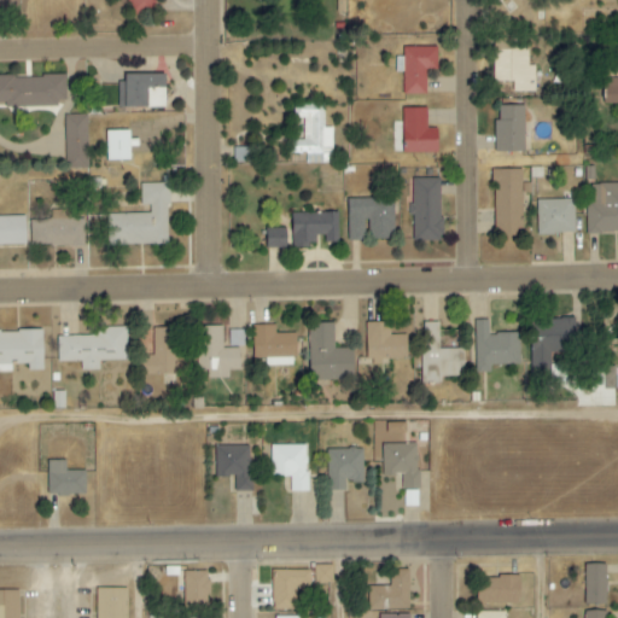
[(127,0),(127,11),(155,11),(155,0),(127,0)]
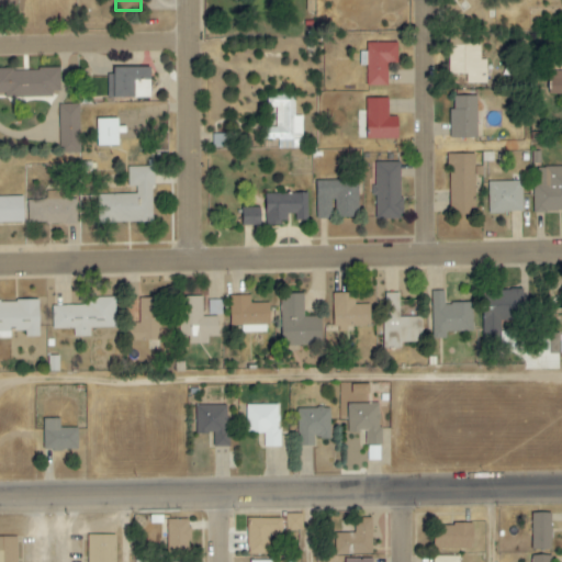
[(366,87),(388,87),(386,64),(397,64),(396,43),(366,43),(366,87)]
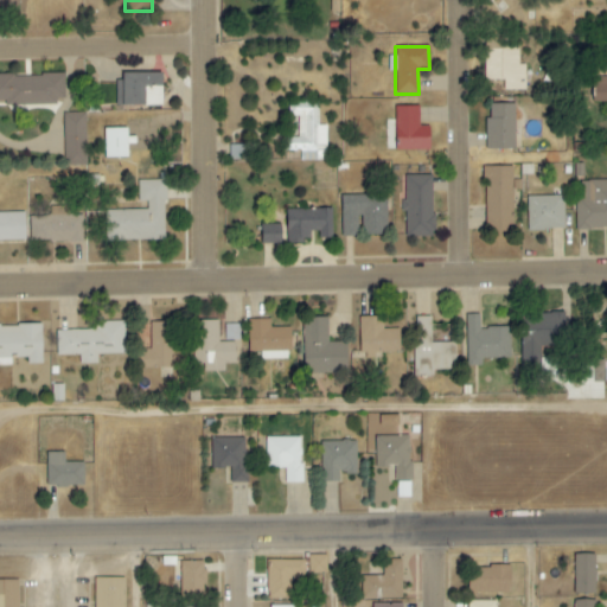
[(525,90),(525,64),(519,64),(518,48),(484,48),(485,81),(503,80),(503,91),(525,90)]
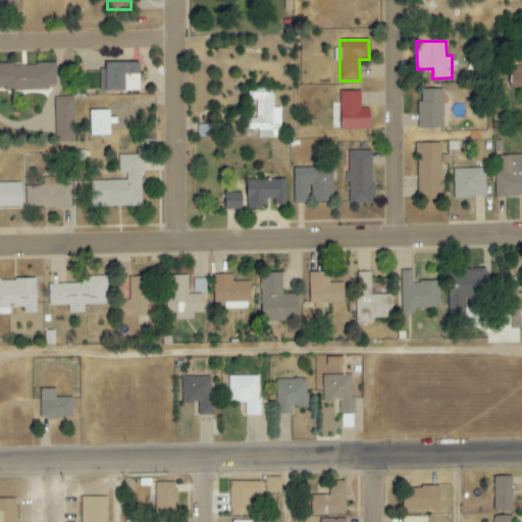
[(139,63),(101,62),(100,91),(139,92),(139,63)]
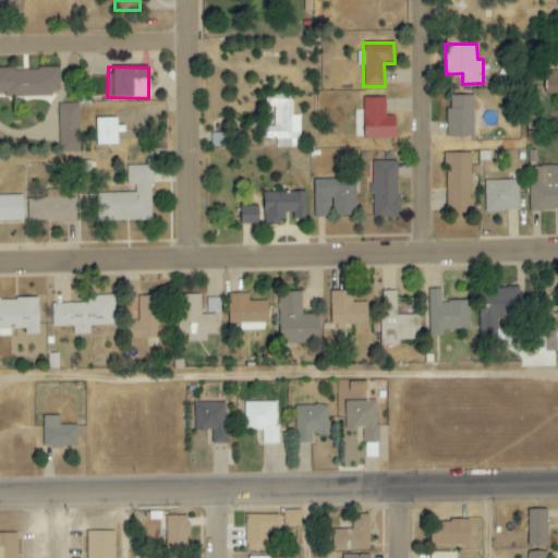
[(0,96),(60,96),(59,69),(0,69),(0,96)]
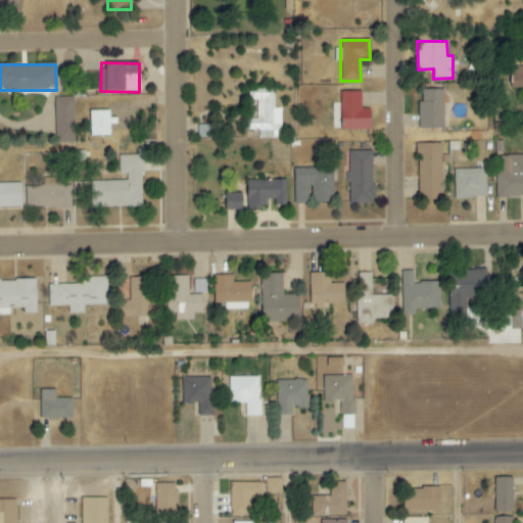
[(282,139),(281,108),(274,108),(274,88),(248,88),(248,100),(256,100),(256,119),(243,119),(243,131),(258,131),(258,139),(282,139)]
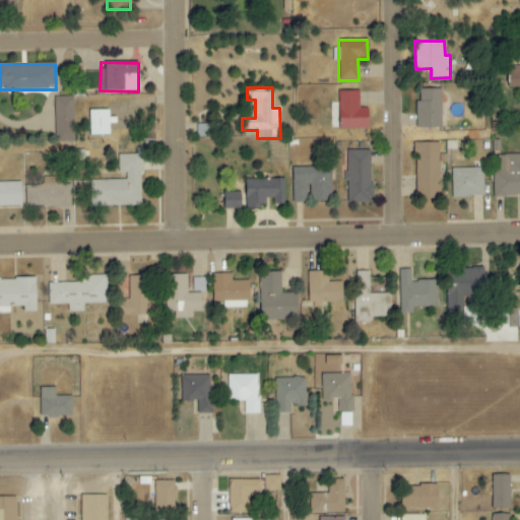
[(441,88),(417,89),(417,128),(442,128),(441,88)]
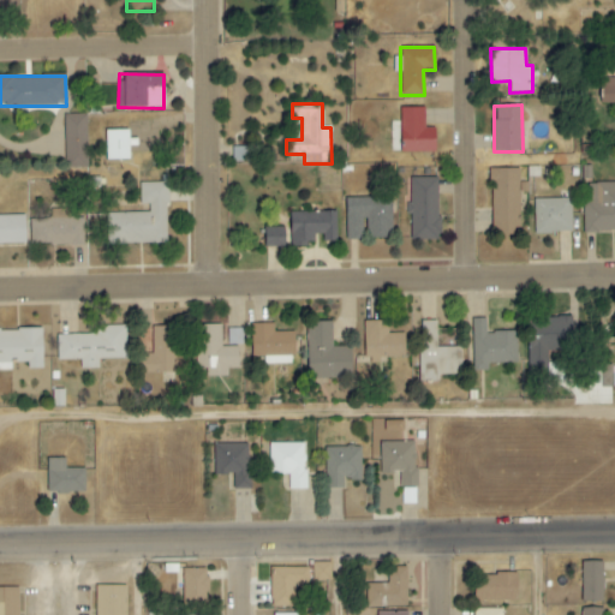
[(435,153),(435,129),(424,129),(424,108),(401,108),(400,153),(435,153)]
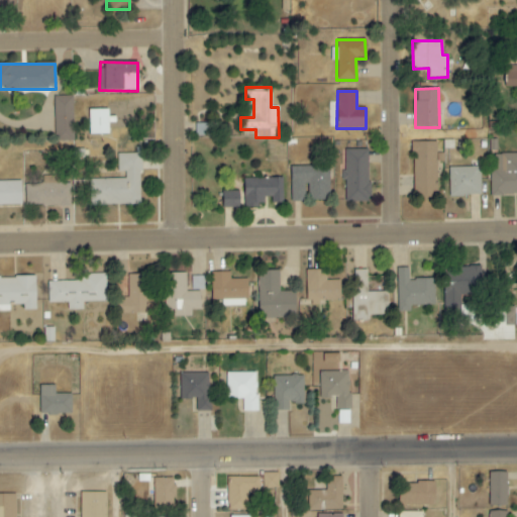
[(73,96),(54,97),(55,141),(74,140),(73,96)]
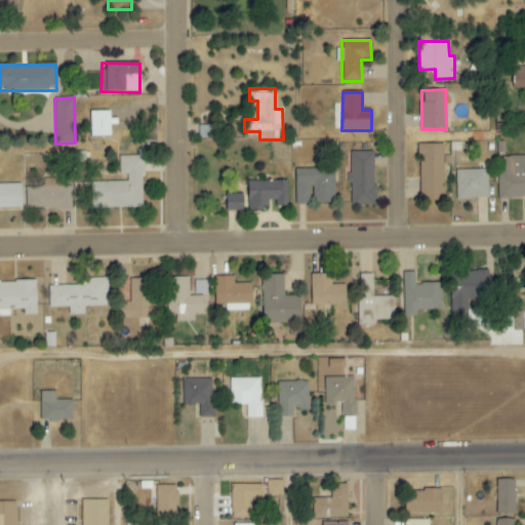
[(90,137),(110,136),(110,125),(117,124),(117,118),(110,118),(110,111),(89,112),(90,137)]
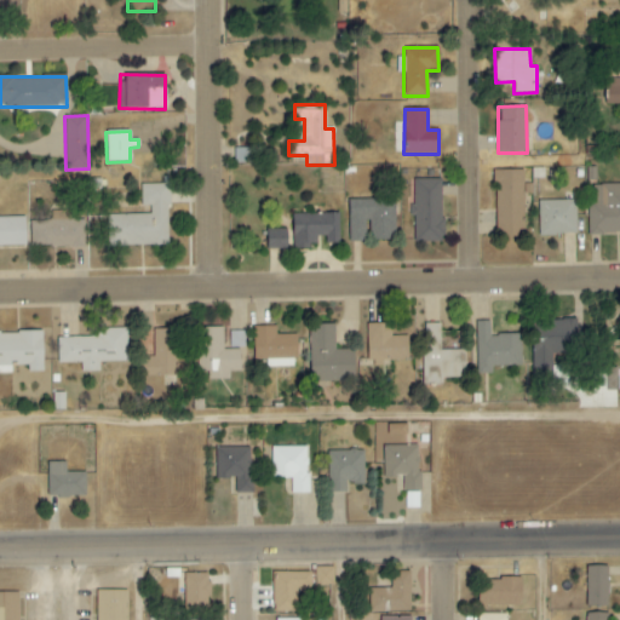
[(523,170),(494,171),(495,237),(524,236),(523,170)]
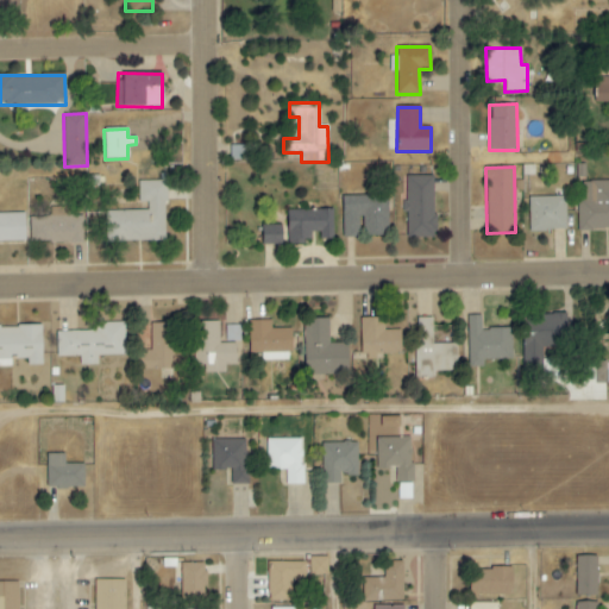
[(433,176),(406,176),(407,239),(435,238),(433,176)]
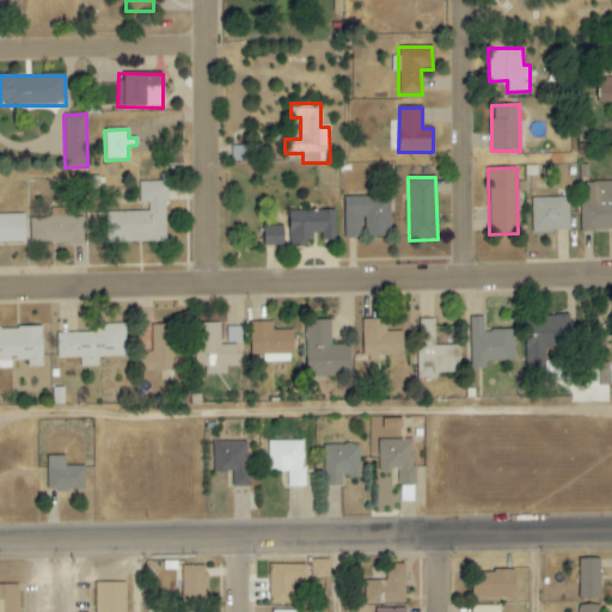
[(106,243),(166,243),(166,182),(139,182),(139,204),(147,204),(147,212),(105,212),(106,243)]
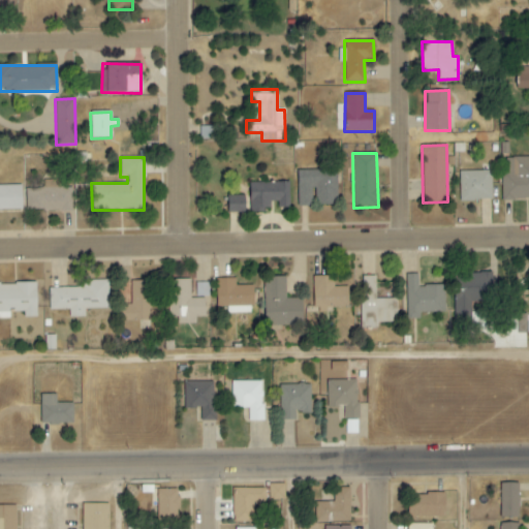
[(528,157),(502,157),(503,200),(528,199),(528,157)]
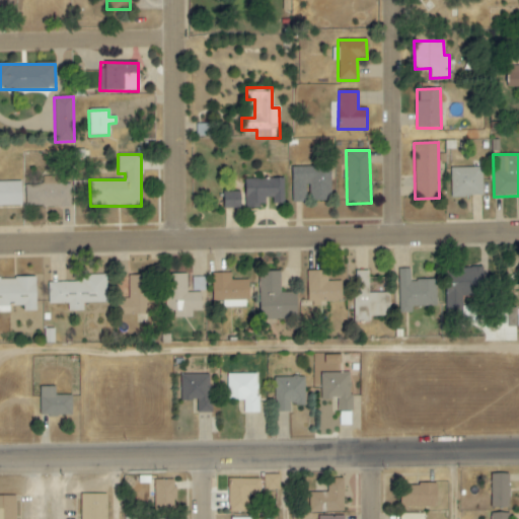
[(291,167),(292,202),(308,202),(330,202),(329,166),(291,167)]
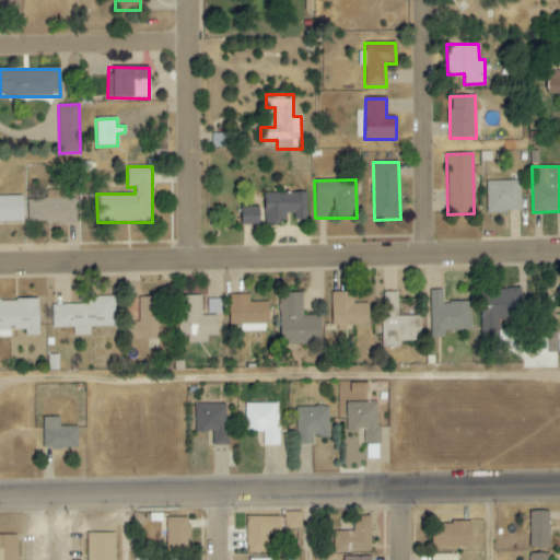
[(521,181),(487,182),(487,213),(521,212),(521,181)]
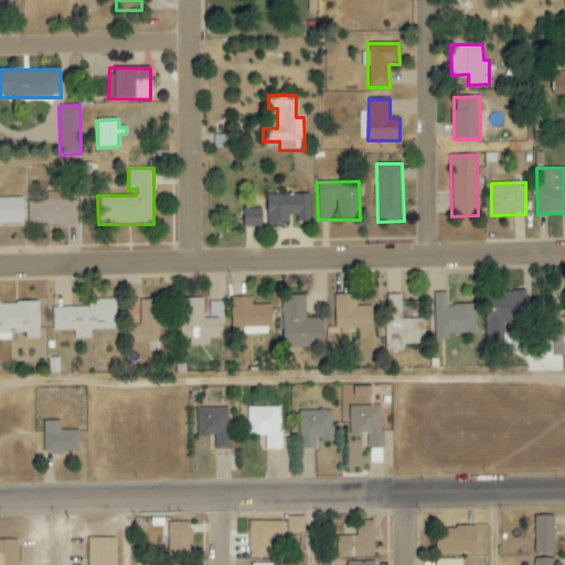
[(27,201),(28,226),(77,225),(77,200),(65,201),(65,192),(46,193),(46,201),(27,201)]
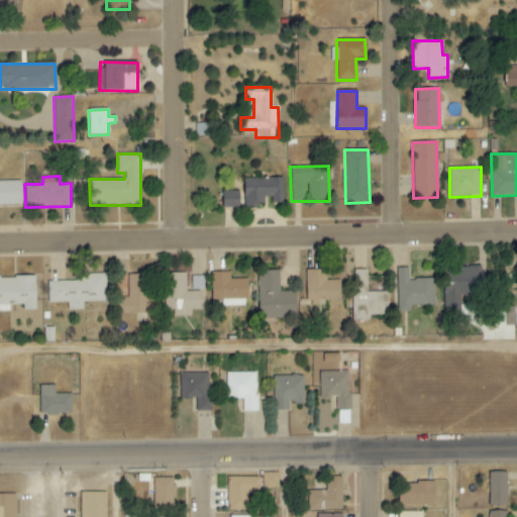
[(243,207),(264,207),(264,201),(285,201),(285,178),(243,178),(243,207)]
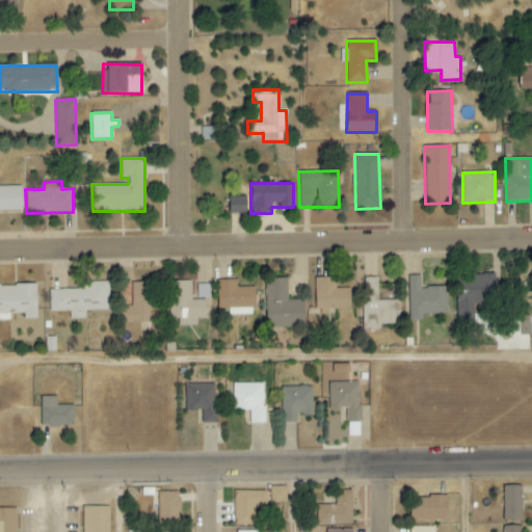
[(21,186),(0,186),(0,212),(21,212),(21,186)]
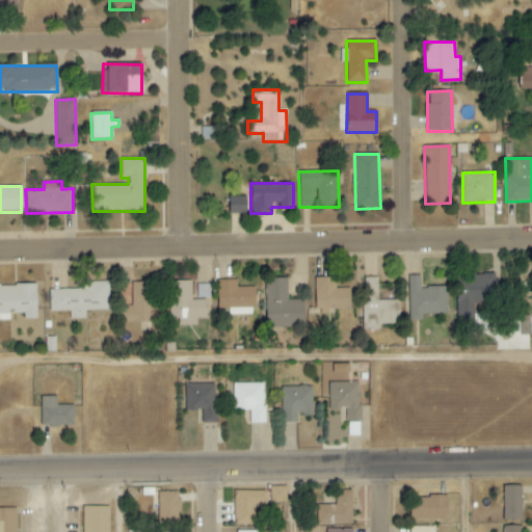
[(229,214),(245,213),(245,196),(228,197),(229,214)]
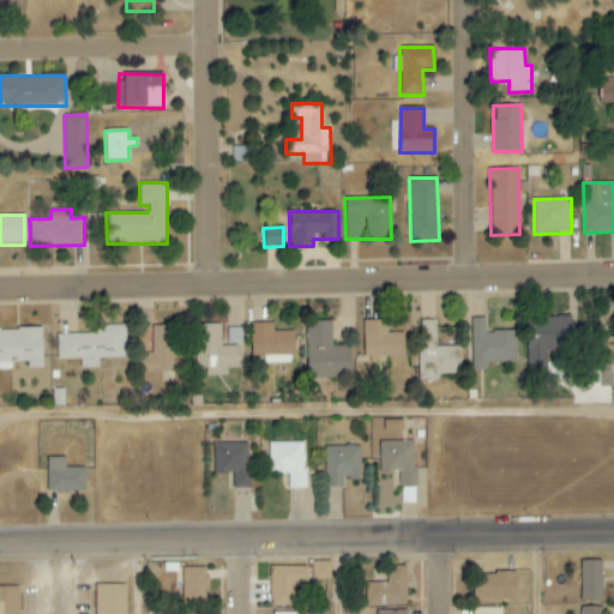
[(515,331),(486,332),(486,319),(470,319),(471,363),(516,362),(515,331)]
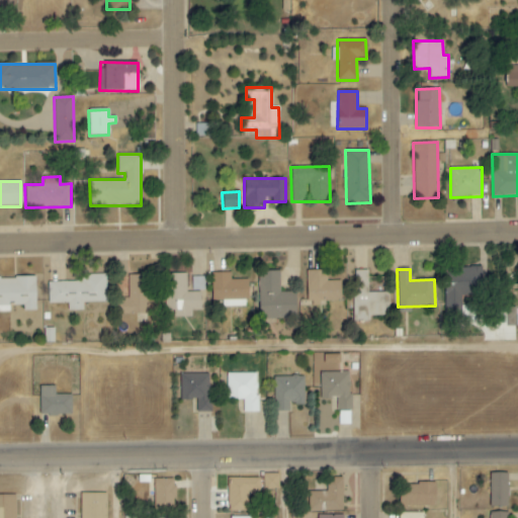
[(327,270),(308,270),(307,307),(327,307),(328,301),(340,301),(341,281),(327,281),(327,270)]
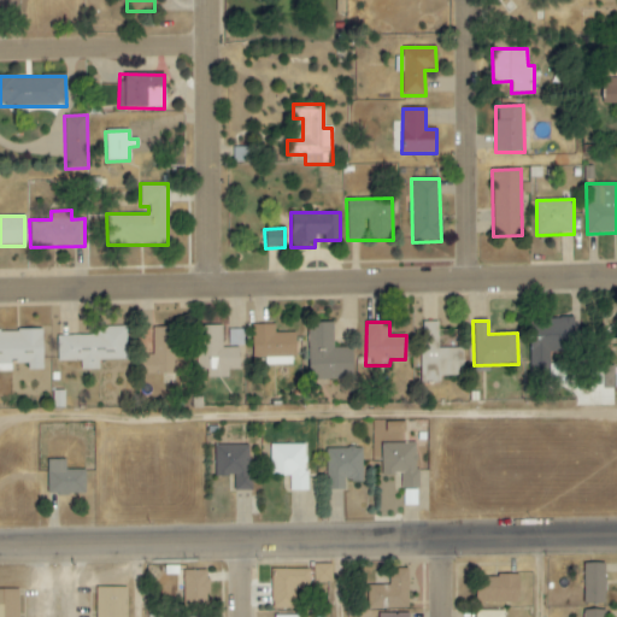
[(463,350),(438,348),(438,322),(421,322),(419,383),(439,385),(440,376),(462,376),(463,350)]
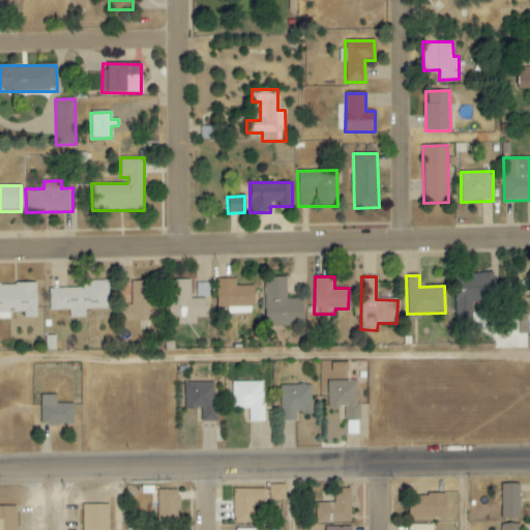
[(301,299),(286,299),(286,277),(264,277),(265,326),(302,325),(301,299)]
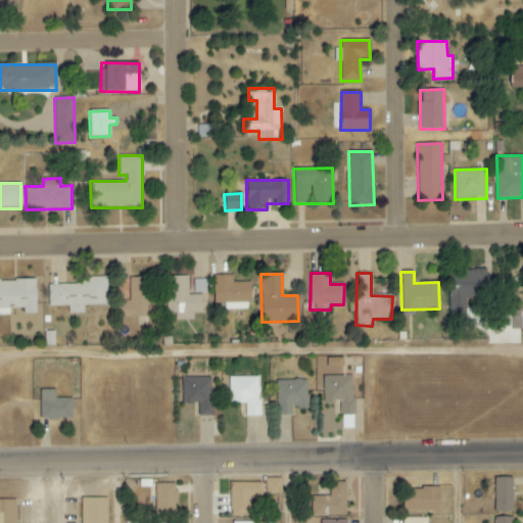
[(188,276),(168,277),(169,321),(193,320),(193,314),(203,314),(202,294),(188,295),(188,276)]
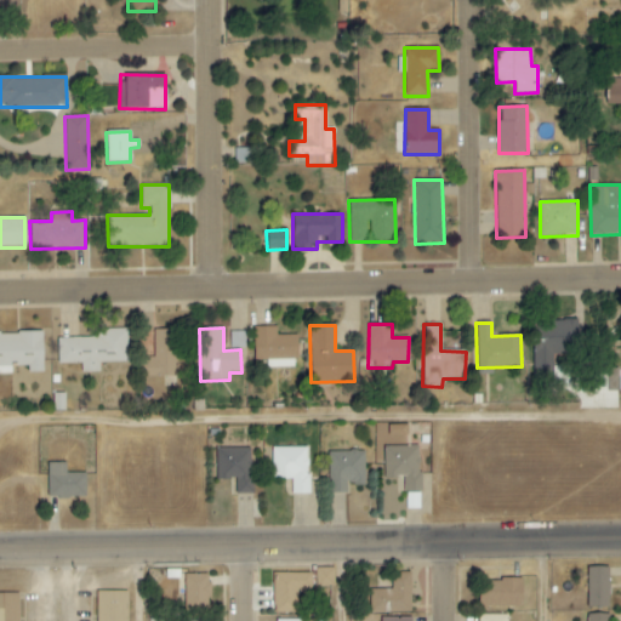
[(273,368),(296,368),(297,336),(275,335),(277,328),(254,328),(252,360),(273,360),(273,368)]
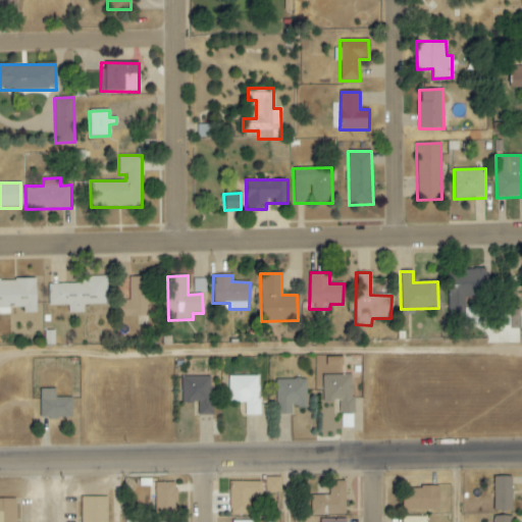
[(106,276),(82,277),(82,284),(48,284),(48,306),(67,306),(68,314),(84,313),(84,306),(107,305),(106,276)]
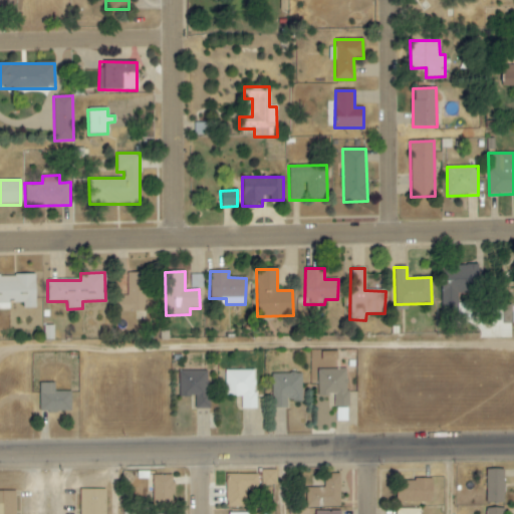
[(146,273),(126,273),(126,297),(121,297),(122,311),(147,311),(146,273)]
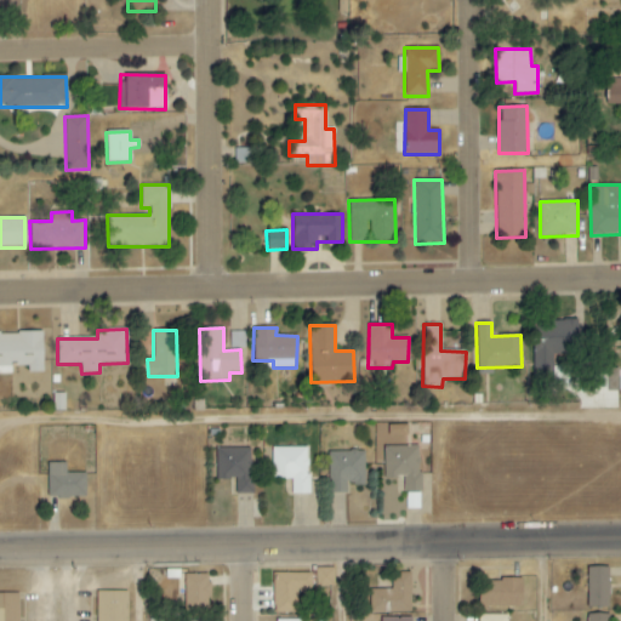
[(0,332),(0,374),(11,375),(11,366),(28,366),(28,372),(43,372),(41,332),(0,332)]
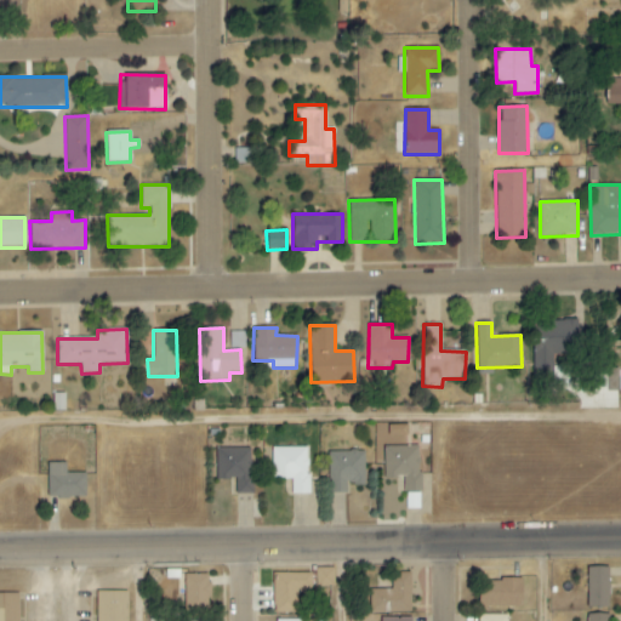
[(619,369),(602,370),(602,392),(619,391),(619,369)]
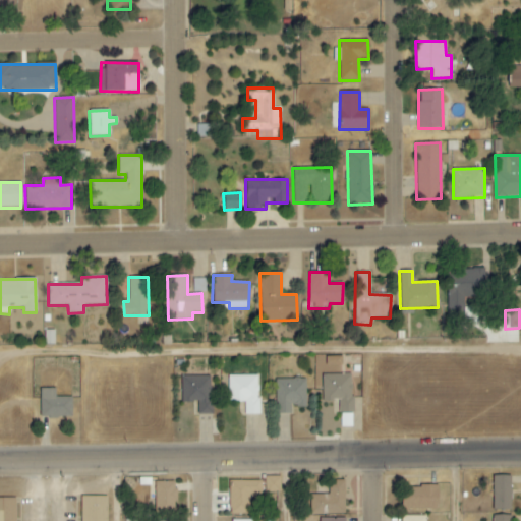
[(342,356),(325,356),(325,367),(342,366),(342,356)]
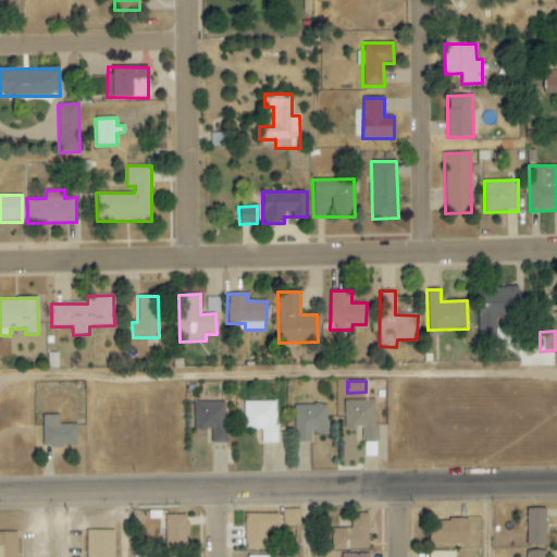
[(344,429),(362,429),(362,442),(376,442),(378,400),(345,400),(344,429)]
